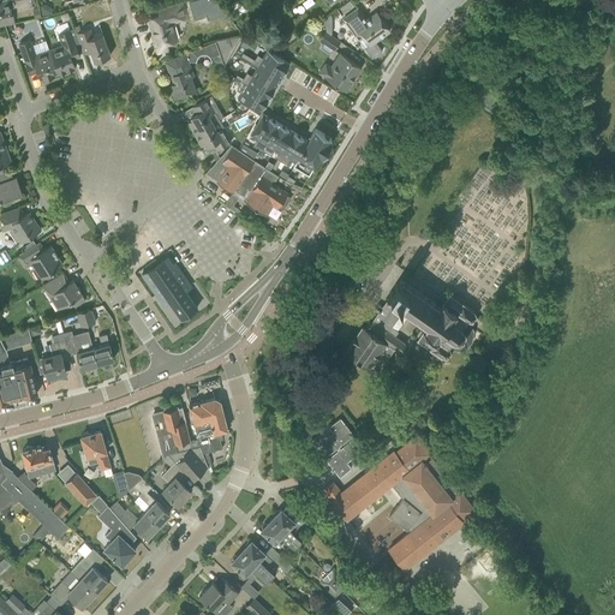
[(11,15),(7,0),(6,0),(0,1),(0,15),(6,13),(9,24),(15,23),(12,15),(11,15)]
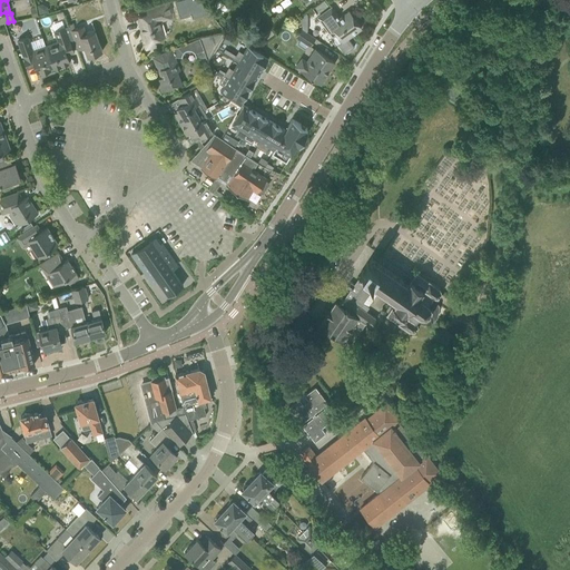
[(179,0),(175,1),(179,18),(180,18),(180,17),(190,13),(190,15),(192,20),(193,20),(193,18),(192,16),(195,16),(208,11),(198,0),(179,0)]
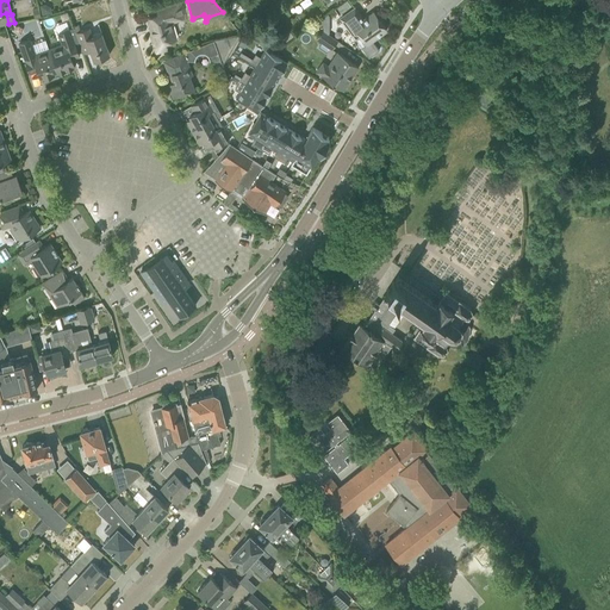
[(238,0),(232,5),(237,12),(248,5),(244,0),(238,0)]
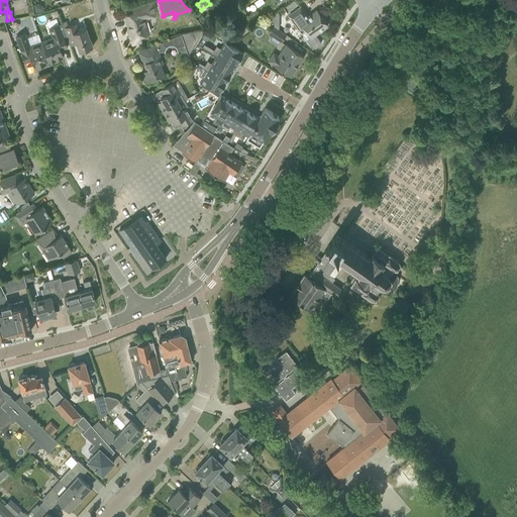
[(144,18),(154,15),(151,3),(133,8),(134,13),(125,16),(129,30),(128,30),(132,44),(140,41),(139,35),(148,33),(144,18)]
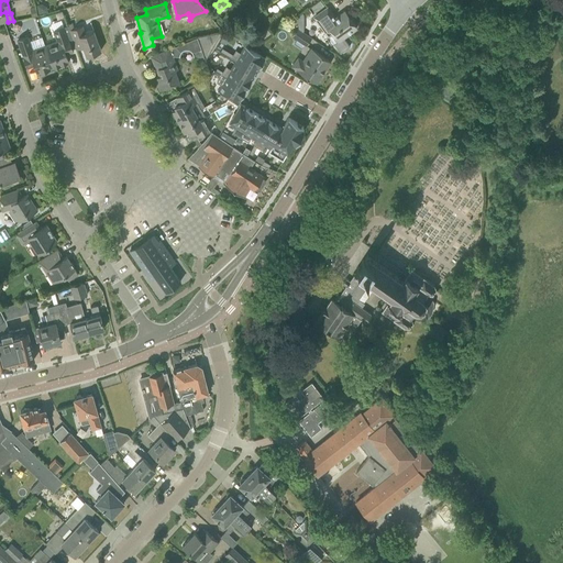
[(318,14),(313,18),(327,35),(332,32),(338,41),(333,44),(340,54),(350,46),(343,37),(356,28),(344,11),(335,19),(328,8),(318,14)]
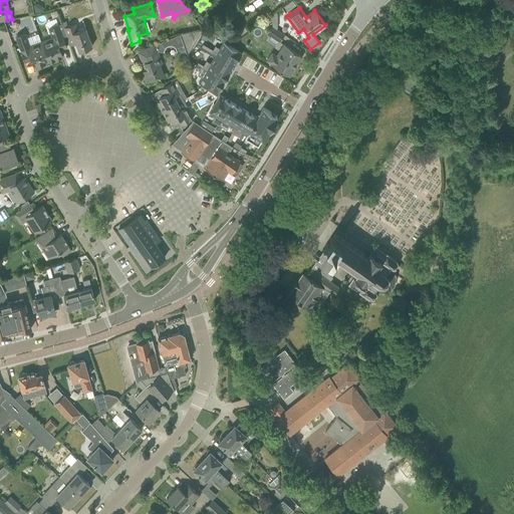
[(85,27),(77,30),(75,24),(64,28),(70,45),(76,43),(78,51),(92,46),(85,27)]
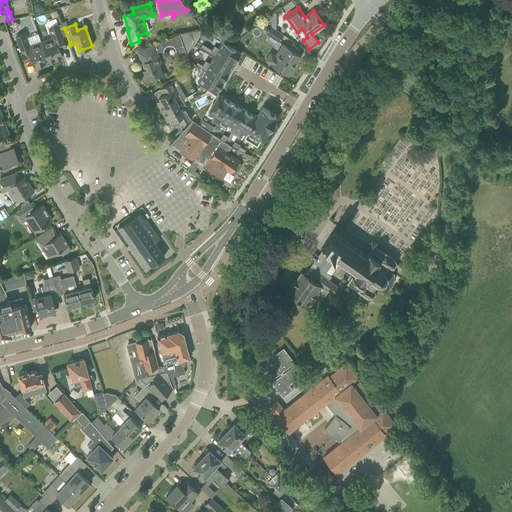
[(52,37),(50,38),(41,41),(48,62),(62,57),(59,47),(65,45),(58,25),(49,28),(52,37)]
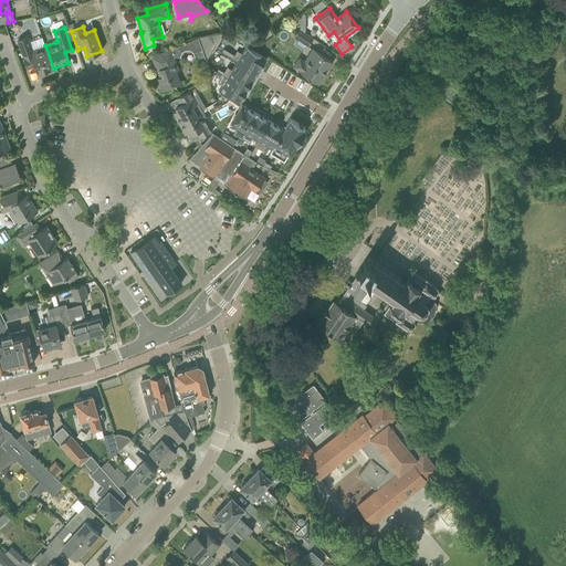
[(293,35),(307,46),(313,39),(299,29),(293,35)]
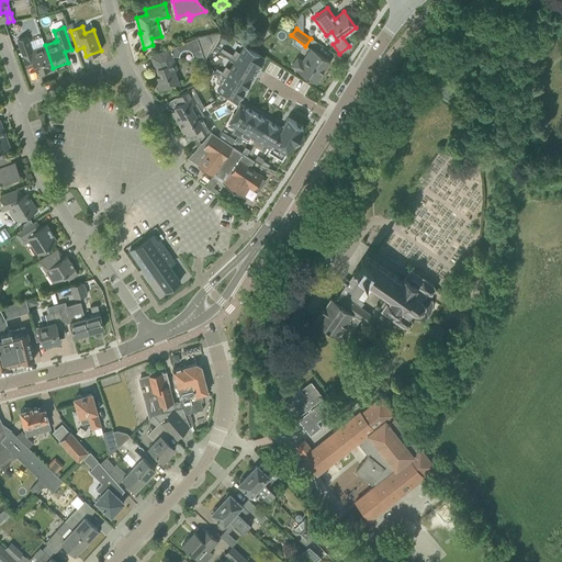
[(198,36),(197,37),(198,37),(205,58),(220,34),(223,33),(223,32),(220,33),(198,36)]
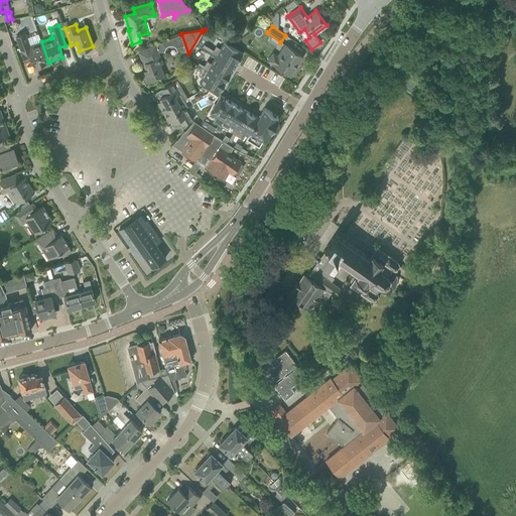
[(206,31),(202,37),(207,40),(208,38),(211,34),(206,31)]
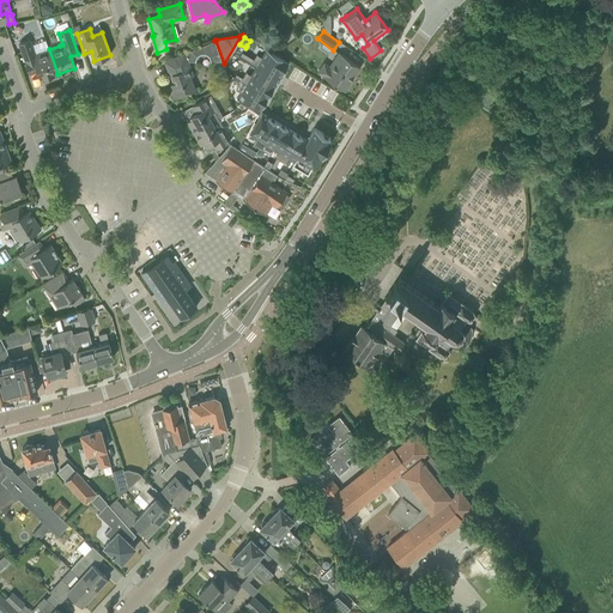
[(58,74),(49,49),(35,54),(30,40),(18,44),(29,72),(35,70),(37,70),(41,80),(58,74)]
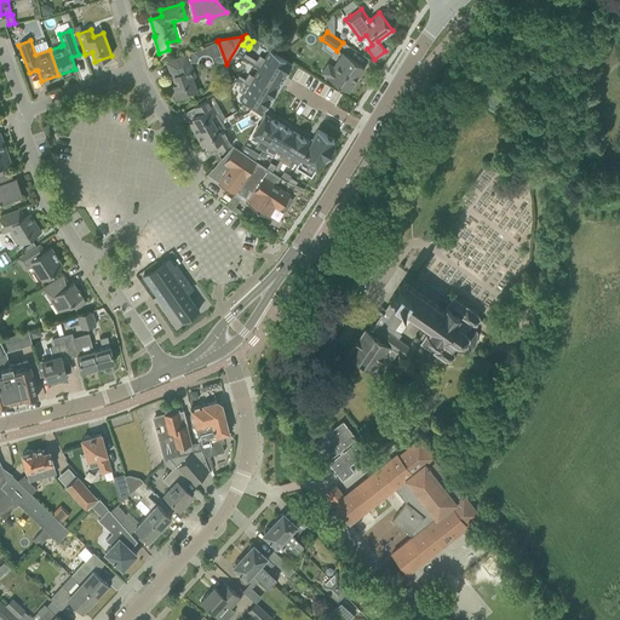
[(195,74),(189,62),(197,62),(197,61),(197,58),(199,57),(201,56),(202,55),(205,55),(206,55),(208,56),(210,57),(211,58),(211,61),(212,62),(223,62),(216,41),(167,61),(177,84),(171,86),(176,99),(197,90),(193,78),(194,78),(195,74)]
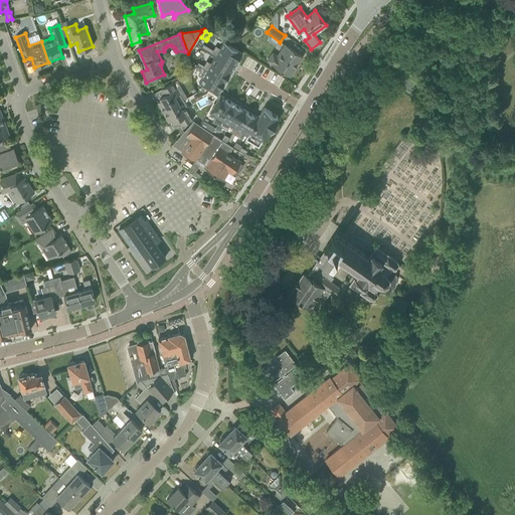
[(205,44),(203,47),(215,55),(234,66),(242,52),(223,41),(219,48),(215,45),(213,49),(205,44)]
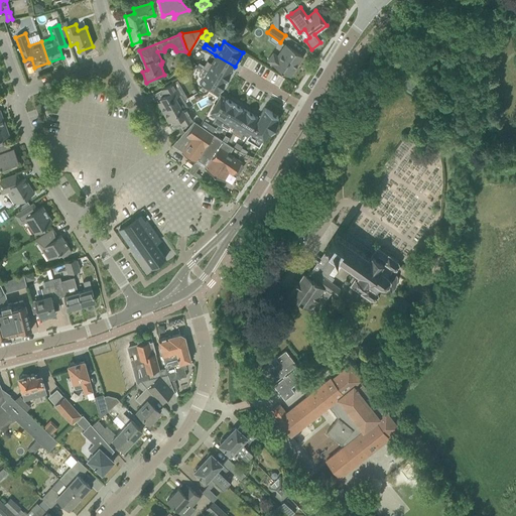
[(303,56),(295,50),(285,44),(271,65),(289,77),(303,56)]
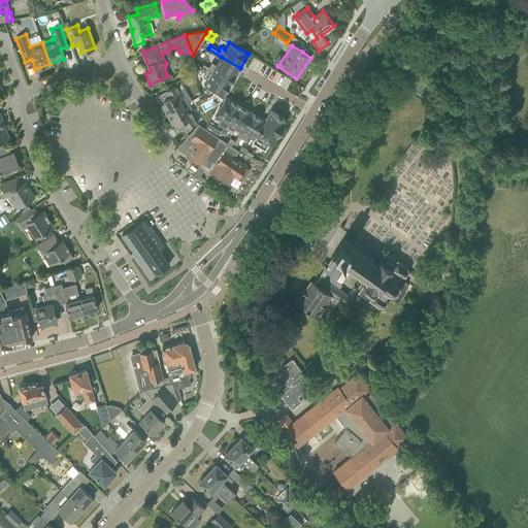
[(203,64),(202,66),(231,84),(240,68),(221,57),(217,65),(212,62),(209,67),(203,64)]
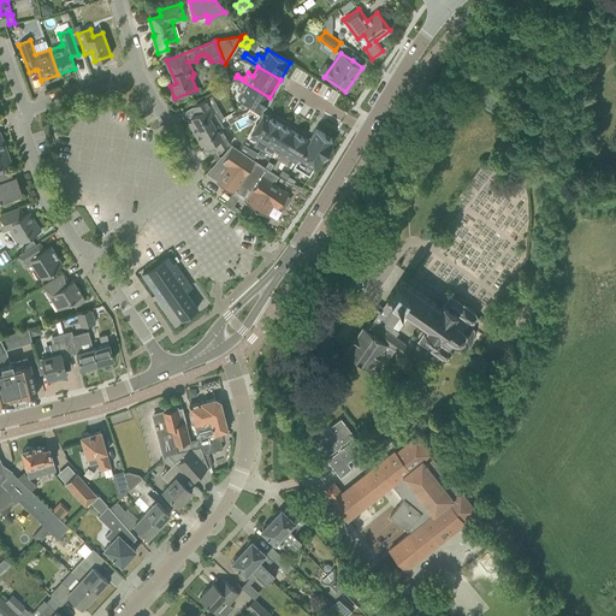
[(234,76),(231,78),(241,84),(237,89),(242,93),(238,100),(260,113),(270,98),(236,77),(234,76)]
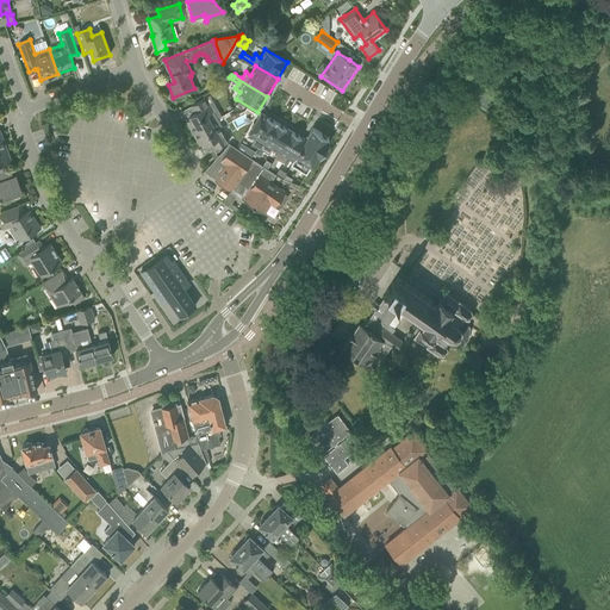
[(213,112),(205,98),(190,106),(194,113),(188,116),(191,118),(186,120),(193,132),(211,122),(207,116),(213,112)]
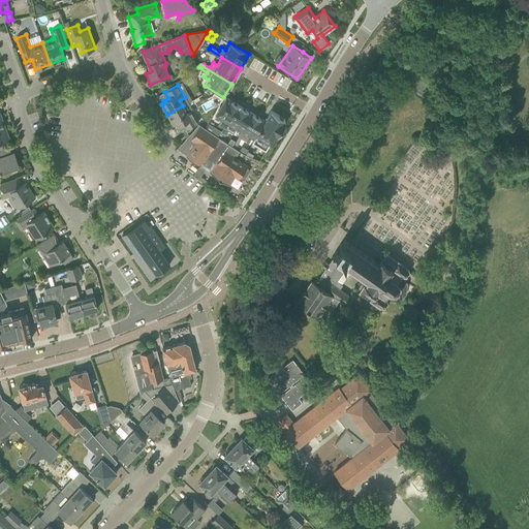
[(226,97),(215,117),(221,120),(218,124),(223,127),(220,133),(222,134),(240,105),(226,97)]
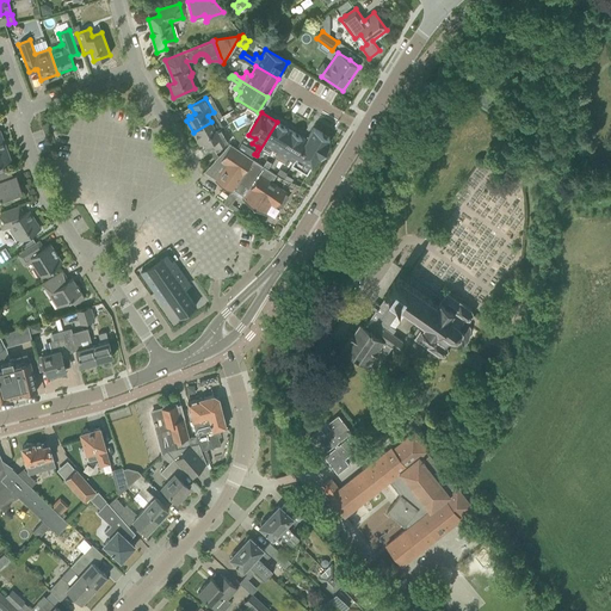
[(211,122),(193,133),(199,144),(204,142),(205,144),(210,152),(214,149),(216,153),(220,150),(222,148),(221,146),(224,143),(230,141),(222,127),(216,130),(211,122)]
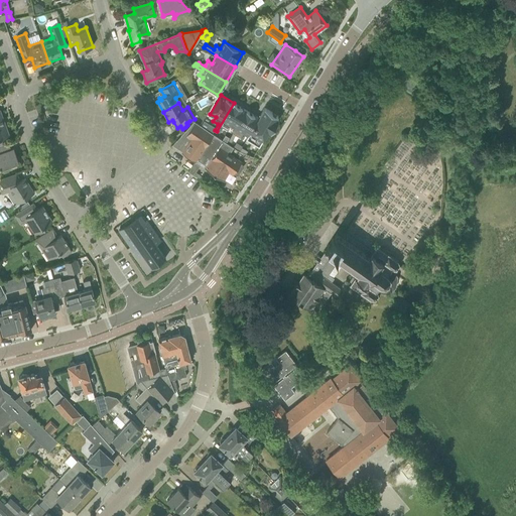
[(234,103),(217,131),(220,133),(223,127),(228,130),(230,126),(235,128),(235,129),(246,110),(234,103)]
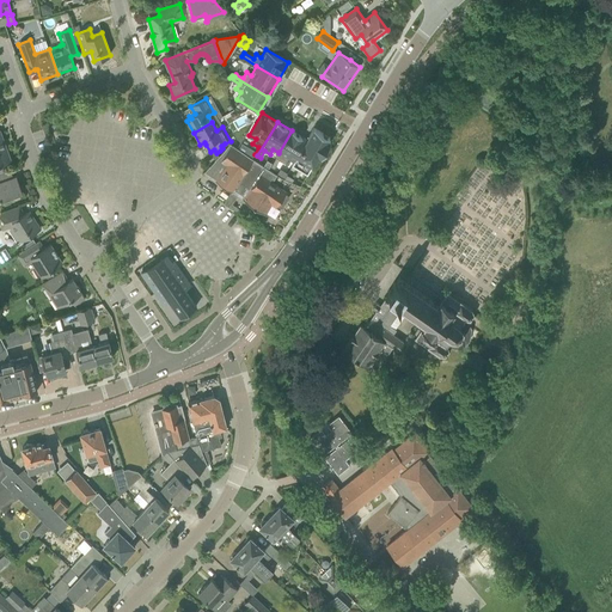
[(294,161),(292,165),(307,175),(312,166),(318,155),(320,158),(323,154),(325,157),(329,150),(326,147),(330,141),(328,140),(330,138),(313,128),(306,140),(307,140),(294,161)]
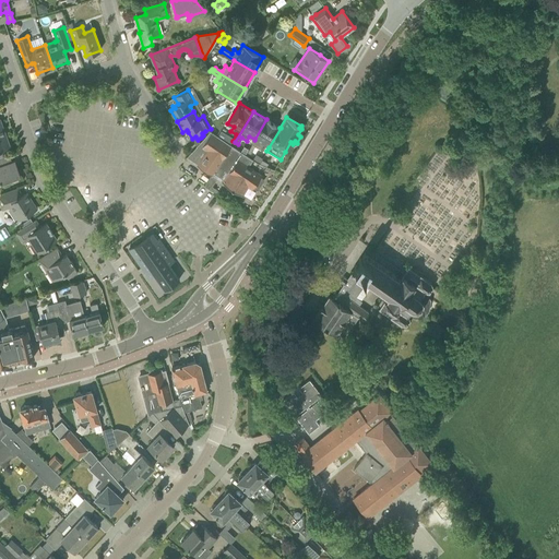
[(249,150),(247,152),(250,154),(254,145),(260,149),(263,144),(269,147),(281,128),(280,128),(266,119),(254,140),(254,139),(249,150)]
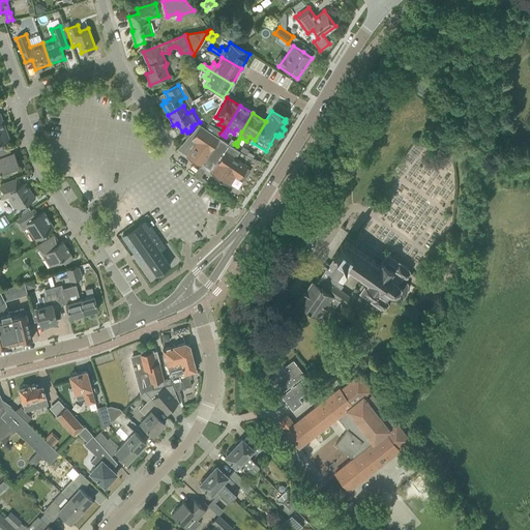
[(0,142),(9,140),(0,114),(0,142)]
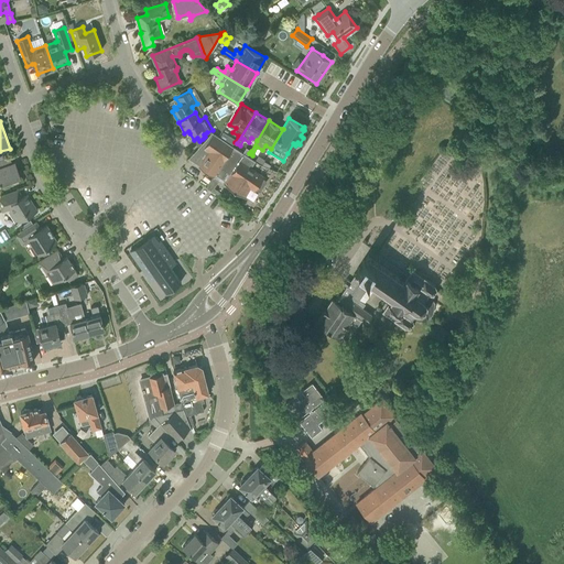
[(251,167),(255,162),(212,132),(188,158),(199,165),(198,166),(213,176),(215,174),(226,181),(224,184),(243,197),(250,187),(255,191),(263,176),(251,167)]
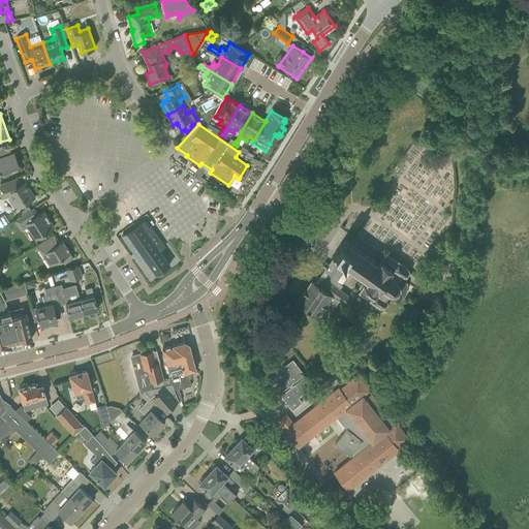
[(8,146),(0,149),(0,174),(1,178),(11,174),(10,168),(19,165),(13,152),(11,153),(8,146)]
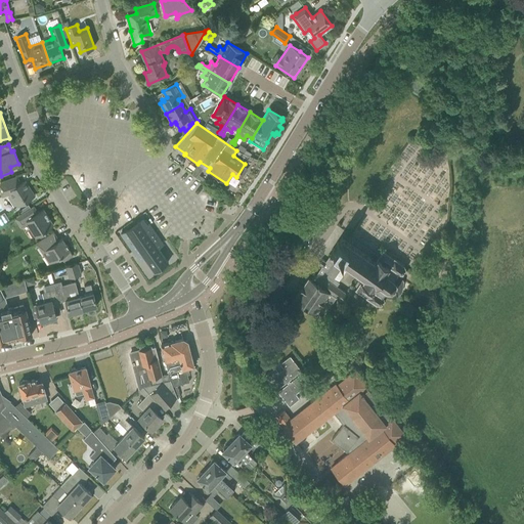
[(16,176),(0,182),(0,190),(2,197),(9,194),(17,207),(26,201),(35,195),(25,180),(20,183),(16,176)]
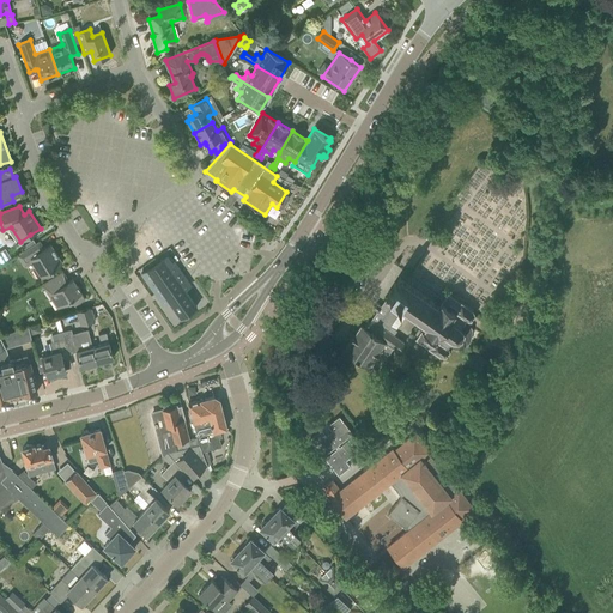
[(38,241),(29,248),(18,254),(25,266),(32,261),(42,275),(62,263),(50,244),(43,248),(38,241)]
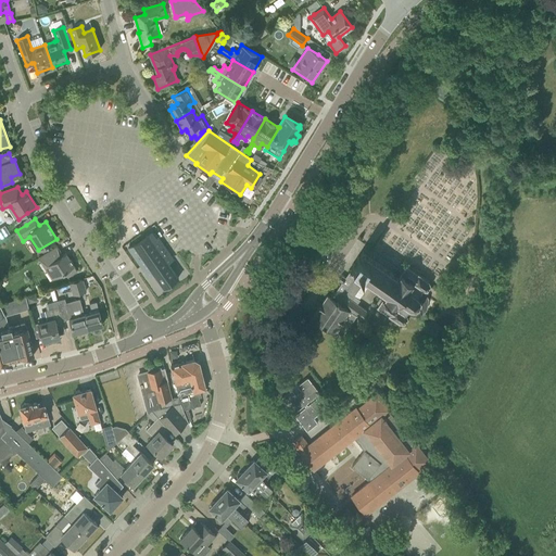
[(151,231),(128,248),(148,277),(153,273),(164,288),(178,278),(167,263),(173,260),(158,237),(155,238),(151,231)]
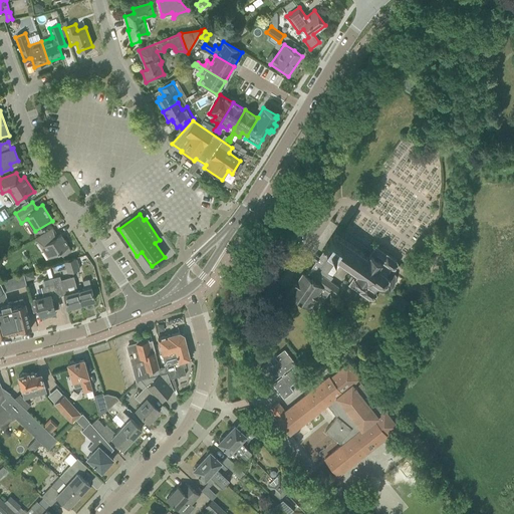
[(52,227),(44,233),(35,239),(47,258),(59,251),(62,256),(71,250),(60,234),(58,236),(52,227)]
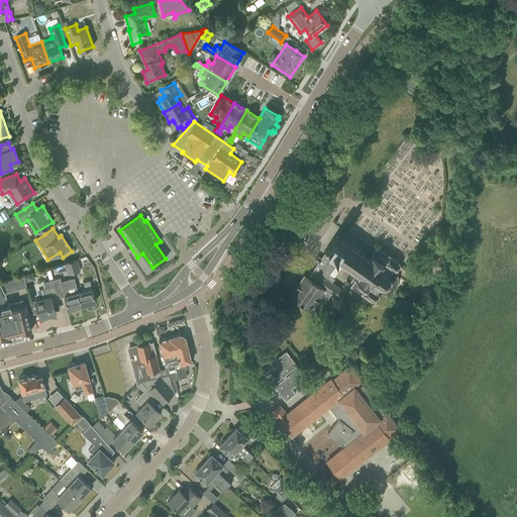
[(397,270),(400,265),(398,261),(378,246),(377,248),(375,246),(372,250),(371,251),(374,252),(373,254),(371,252),(368,253),(367,255),(338,235),(338,233),(336,234),(336,235),(334,238),(333,237),(327,246),(328,247),(321,257),(318,255),(315,261),(317,263),(313,269),(320,275),(330,282),(333,278),(328,274),(338,261),(357,275),(354,279),(352,277),(349,281),(351,283),(350,285),(371,299),(376,300),(381,293),(387,294),(396,288),(399,278),(395,269),(397,270)]
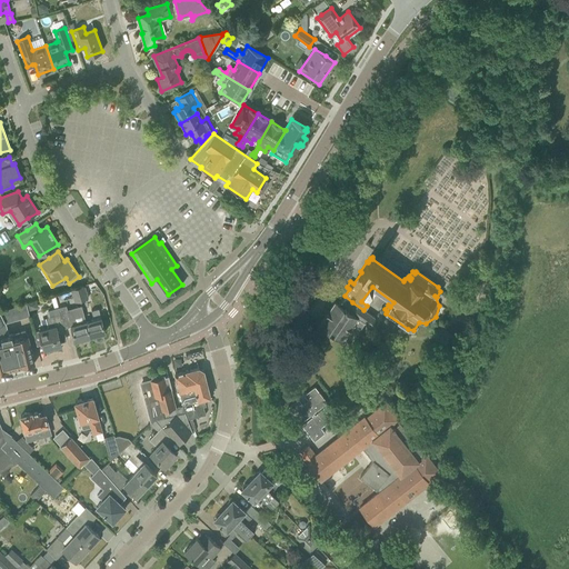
[(83,286),(73,289),(71,289),(75,302),(88,298),(83,286)]
